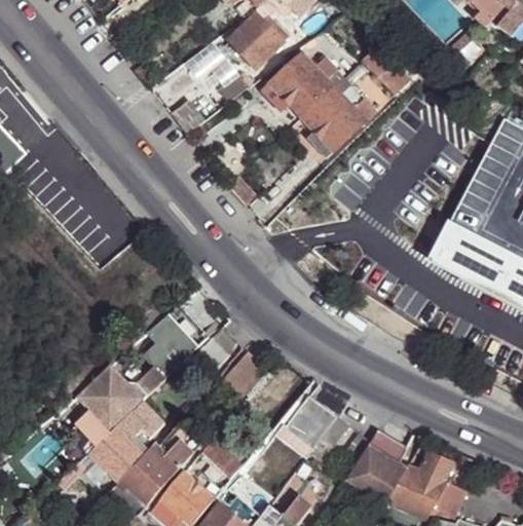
[(148,0),(120,0),(118,1),(132,17),(150,3),(148,0)]
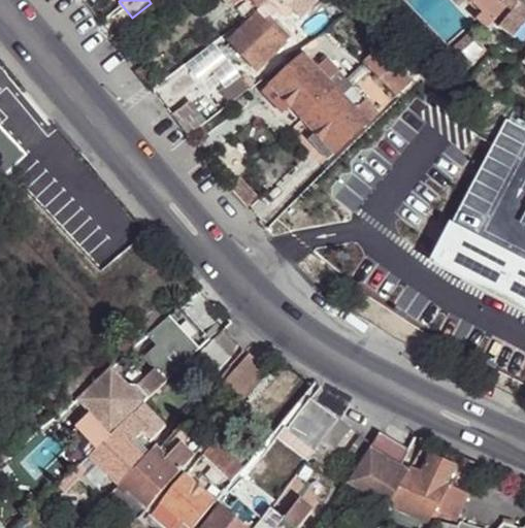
[(242,0),(235,6),(243,17),(253,9),(263,0),(242,0)]
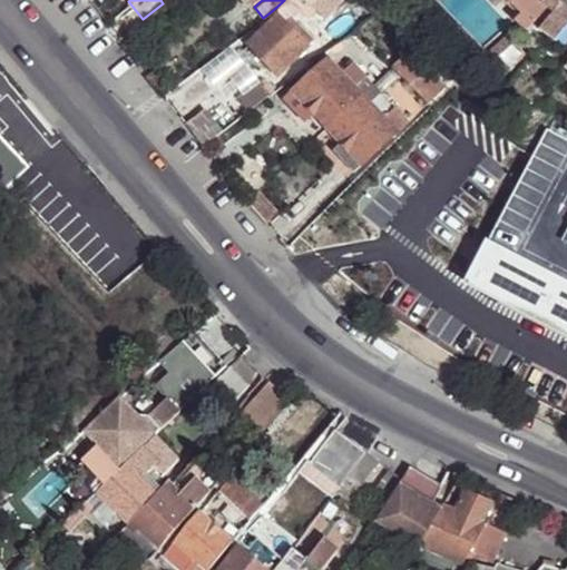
[(297,9),(291,0),(284,0),(273,10),(276,15),(283,21),(297,9)]
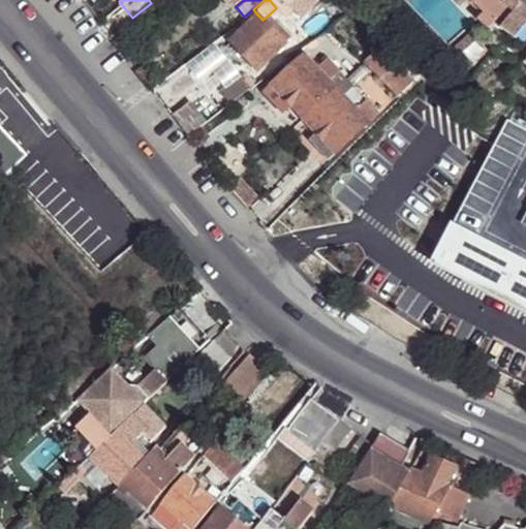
[(270,0),(276,8),(279,12),(291,4),(288,0),(270,0)]
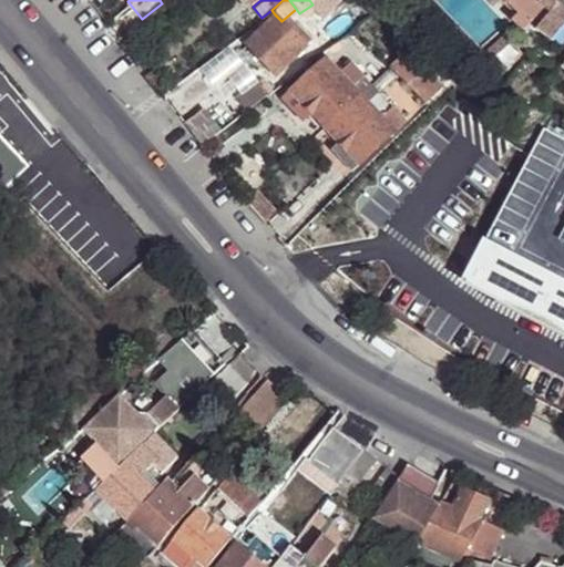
[(501,0),(511,9),(505,14),(516,26),(540,3),(539,1),(539,0),(501,0)]
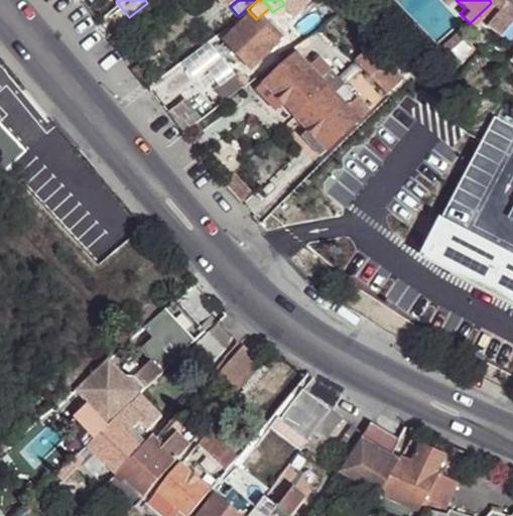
[(512,0),(490,0),(490,1),(494,7),(497,13),(509,20),(512,22),(512,21),(512,0)]
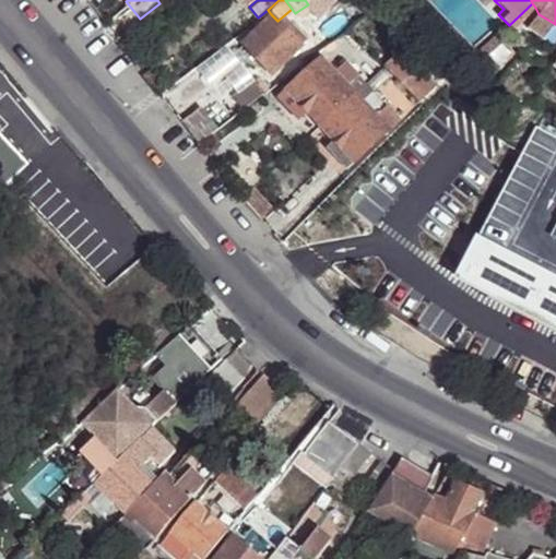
[(278,21),(271,14),(241,43),(267,71),(298,43),(278,21)]
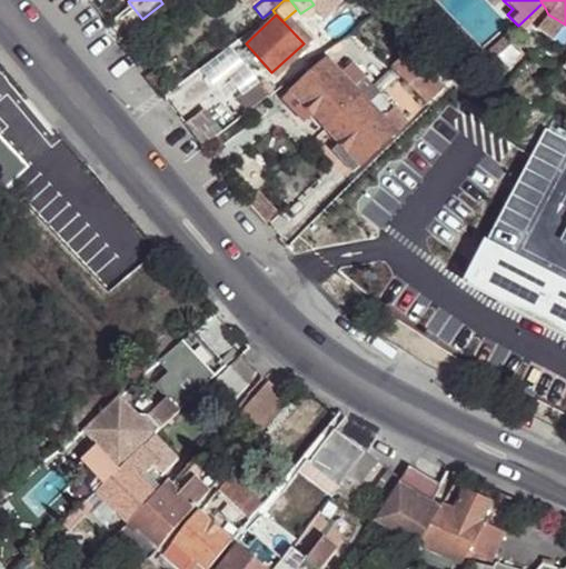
[(562,22),(548,15),(536,25),(554,37),(562,22)]
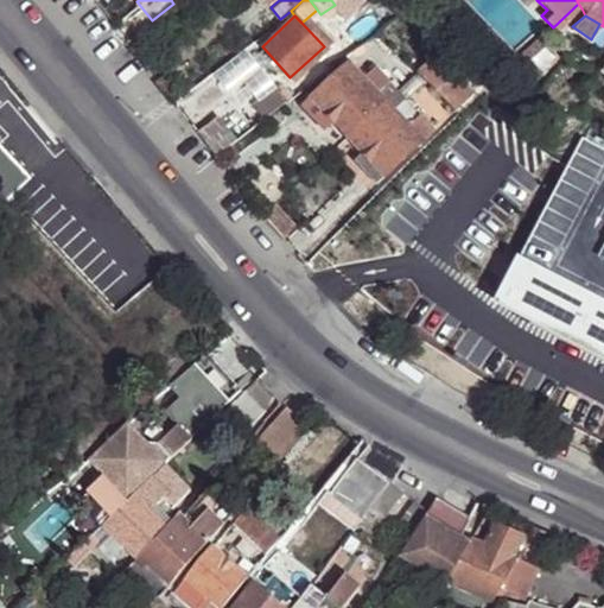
[(471,88),(436,51),(419,67),(455,106),(471,88)]
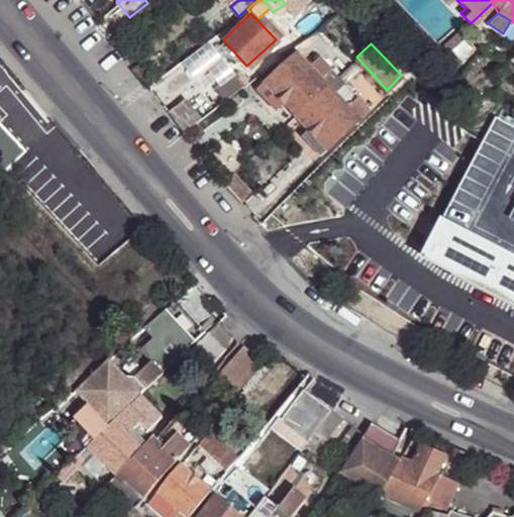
[(294,115),(333,78),(326,71),(316,80),(306,69),(293,55),(263,83),(276,98),(294,115)]
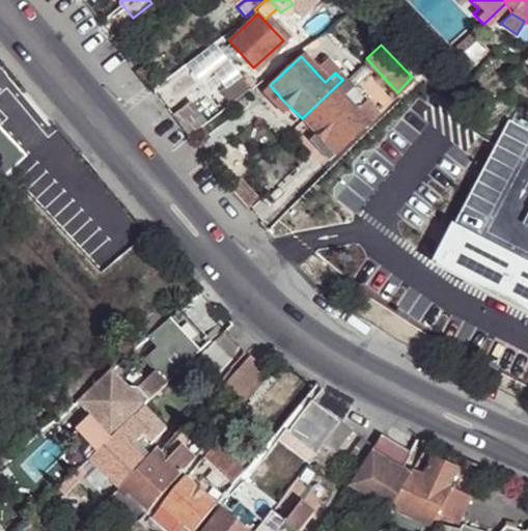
[(314,71),(325,82),(335,73),(325,60),(314,71)]
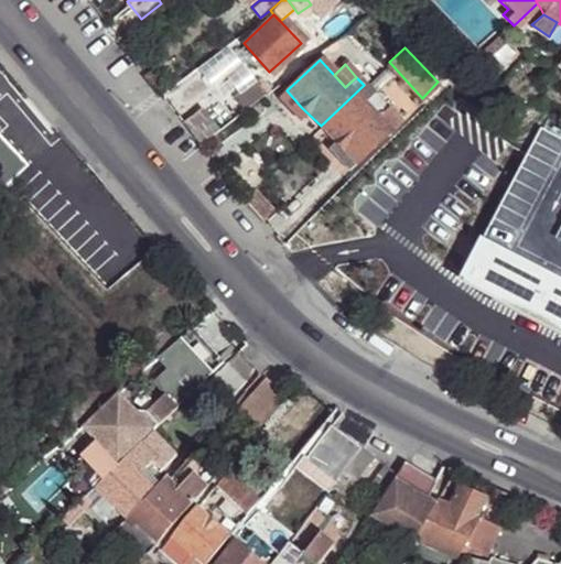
[(233,97),(240,108),(266,90),(257,78),(233,97)]
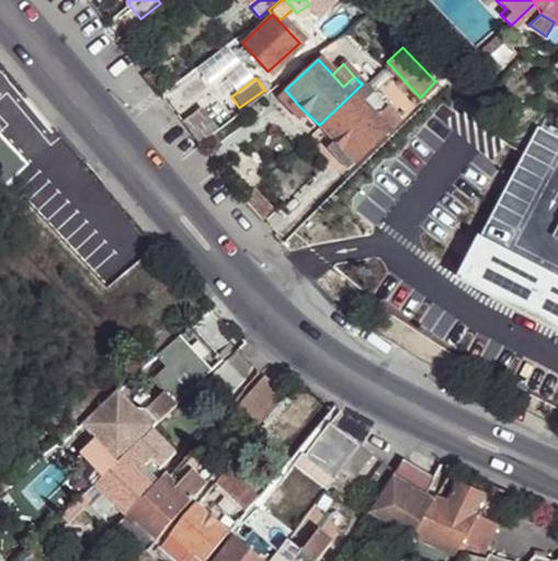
[(383,109),(362,84),(319,125),(338,146),(353,160),(397,119),(385,106),(383,109)]
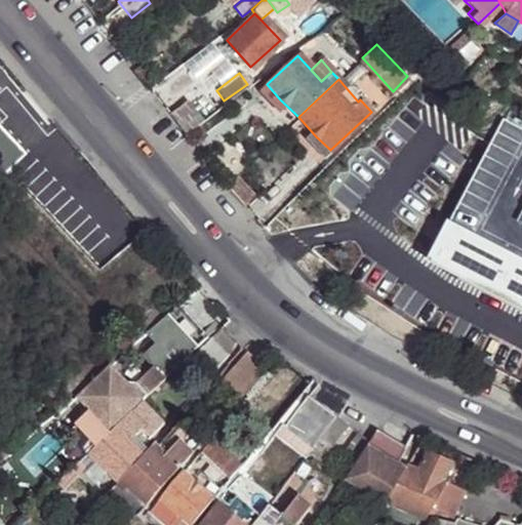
[(274,105),(280,99),(267,84),(261,90),(274,105)]
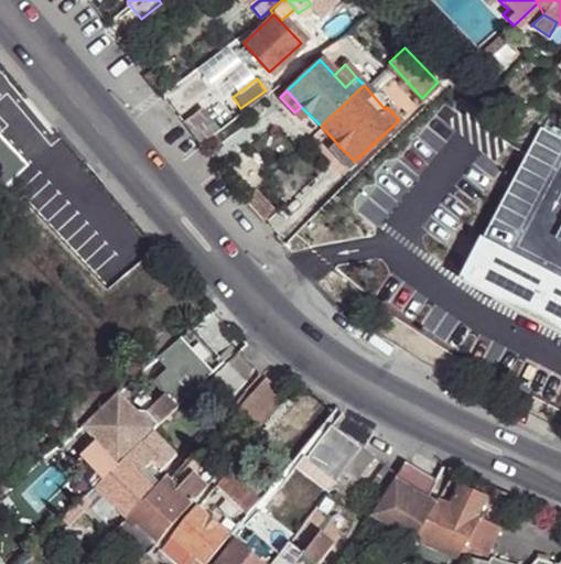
[(358,197),(385,219),(445,148),(419,126),(358,197)]
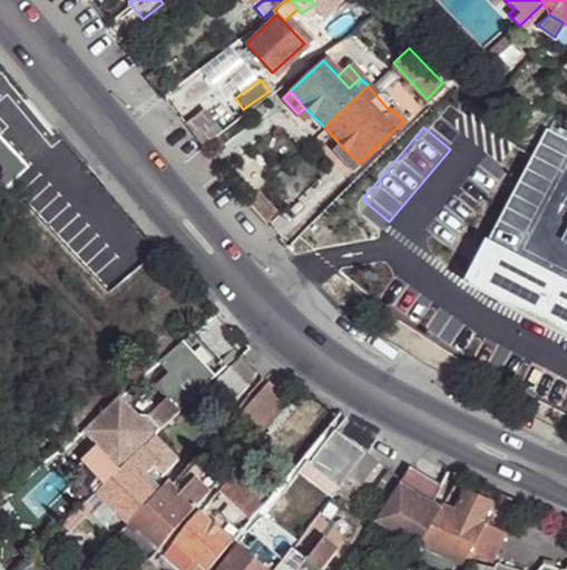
[(566,141),(545,130),(463,281),(566,336),(566,141)]
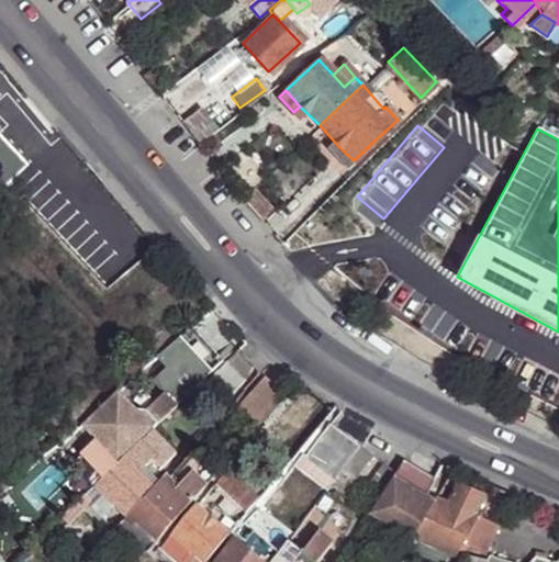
[(0,183),(2,186),(8,180),(25,164),(0,137),(0,183)]
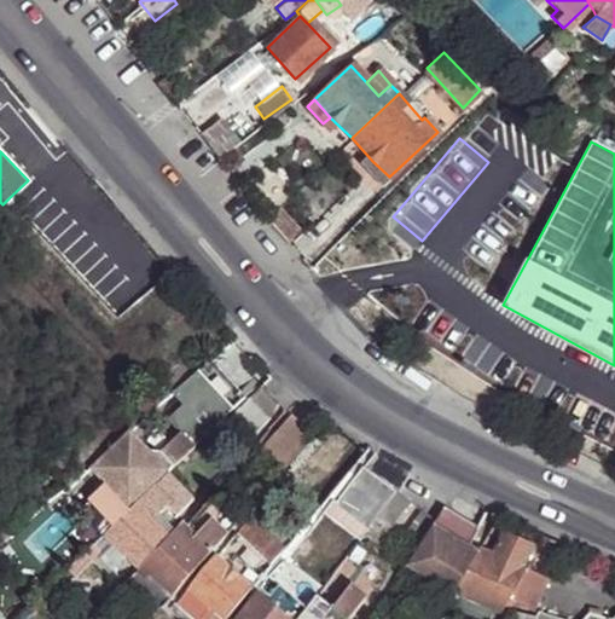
[(389,177),(372,161),(364,168),(381,185),(389,177)]
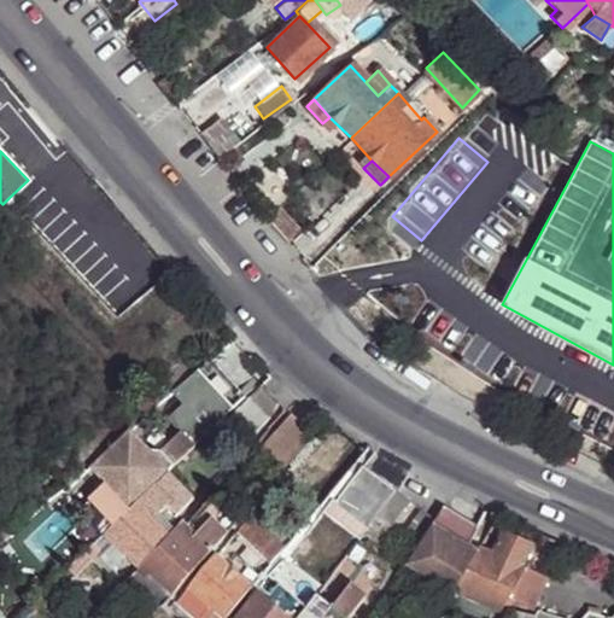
[(210,357),(196,369),(232,409),(246,395),(210,357)]
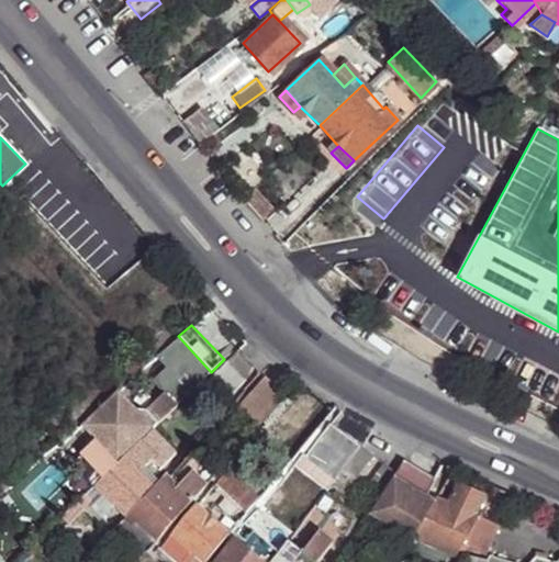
[(66,483),(80,498),(152,428),(203,380),(211,372),(178,336),(157,355),(168,367),(154,379),(166,393),(143,415),(119,390),(103,405),(84,420),(100,439),(75,461),(82,469),(66,483)]
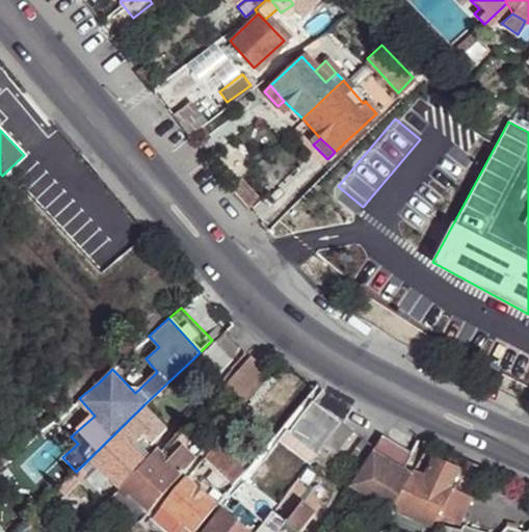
[(235,345),(220,330),(212,340),(200,352),(192,360),(210,379),(231,357),(235,345)]
